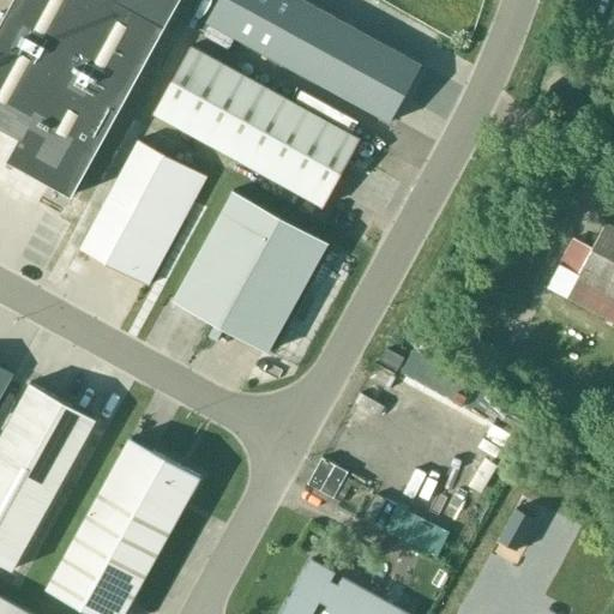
[(164,25),(118,0),(12,0),(0,22),(0,127),(18,138),(6,160),(71,196),(164,25)]
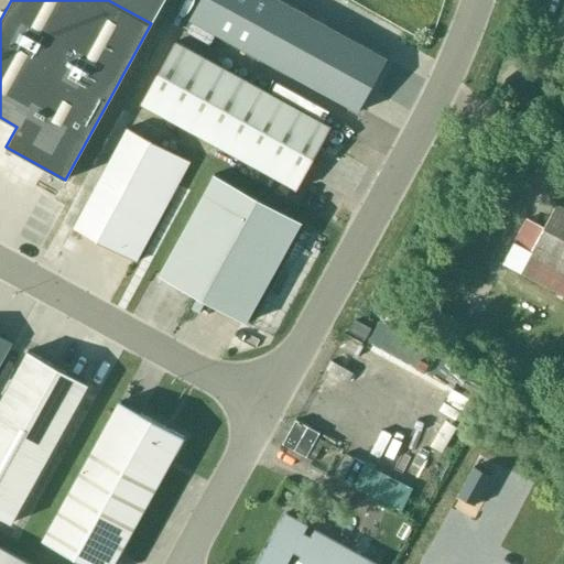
[(387,58),(280,0),(199,0),(188,20),(358,112),(387,58)]
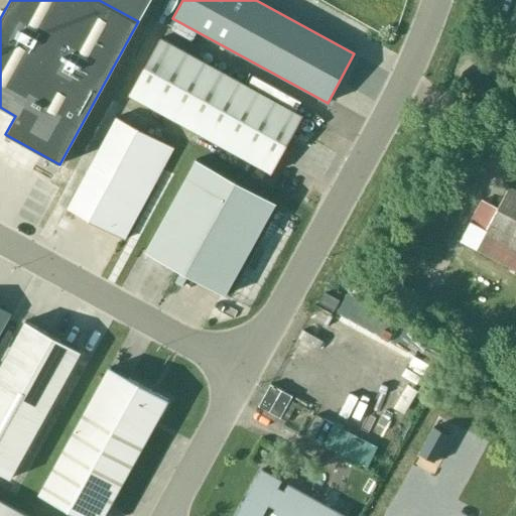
[(515,0),(503,34),(515,38),(515,0)]
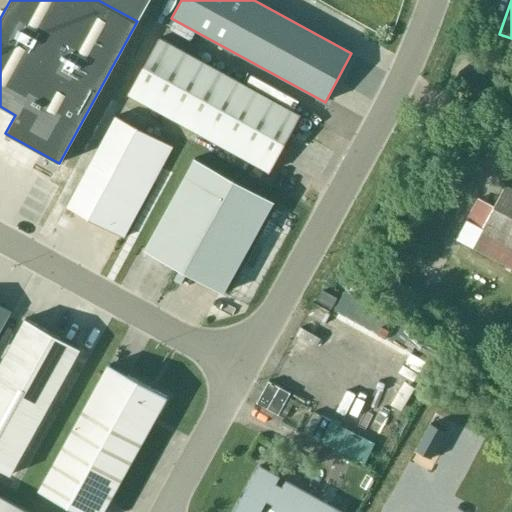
[(268,171),(299,115),(158,38),(127,94),(268,171)]
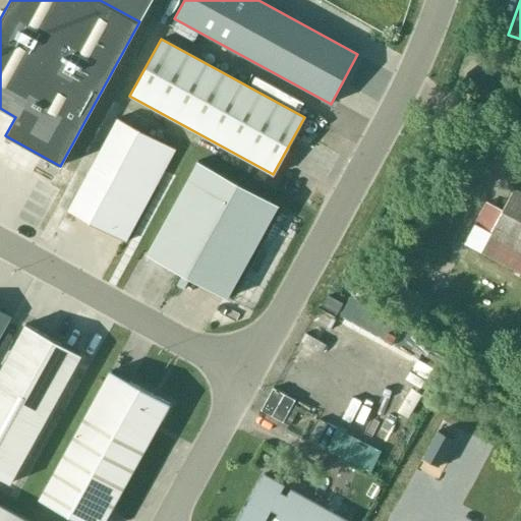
[(97,157),(67,211),(125,242),(155,187),(175,149),(116,119),(97,157)]
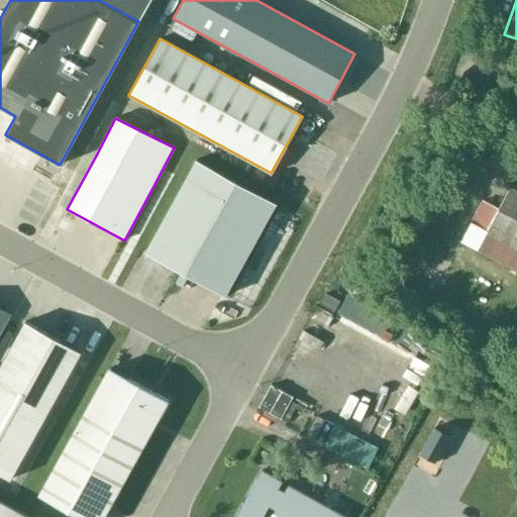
[(145,251),(225,296),(276,203),(196,160),(145,251)]
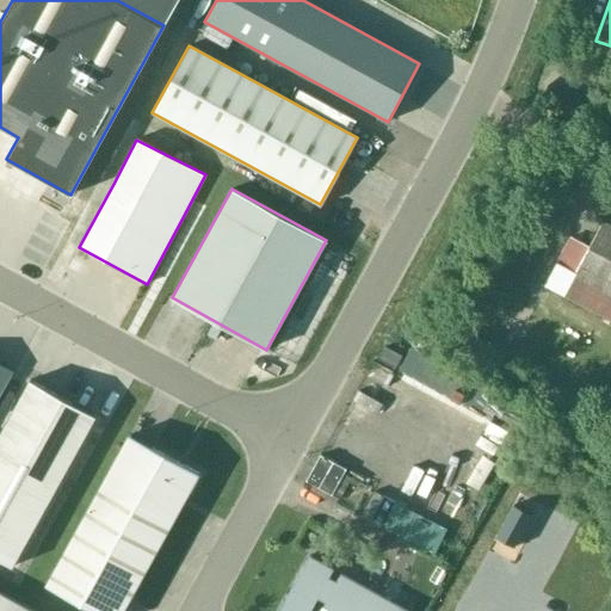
[(610,226),(602,221),(573,275),(562,295),(610,321),(610,226)]
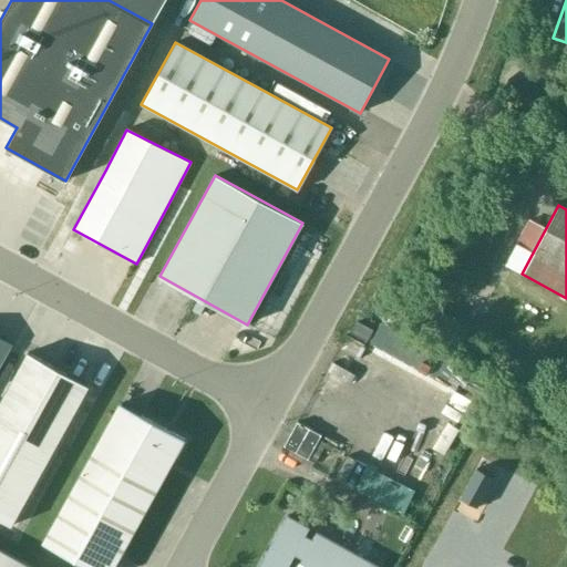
[(372,330),(357,321),(350,333),(366,342),(372,330)]
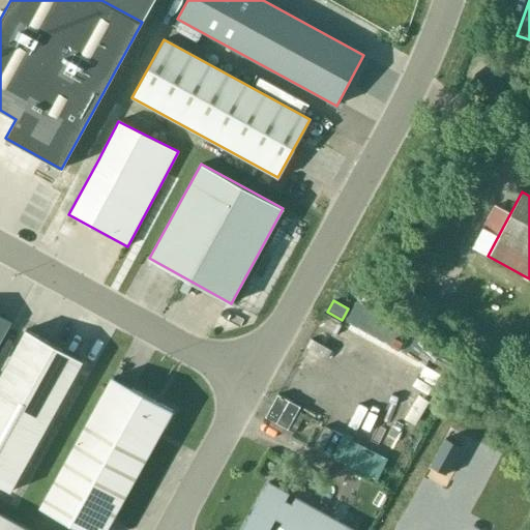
[(10,321),(0,315),(0,332),(3,334),(10,321)]
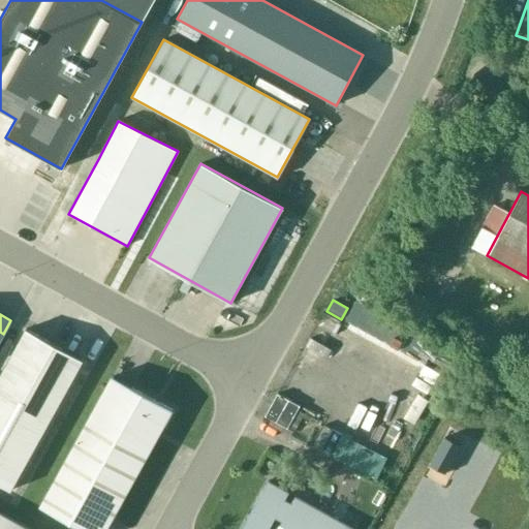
[(0,485),(10,491),(83,361),(26,329),(0,374),(0,485)]
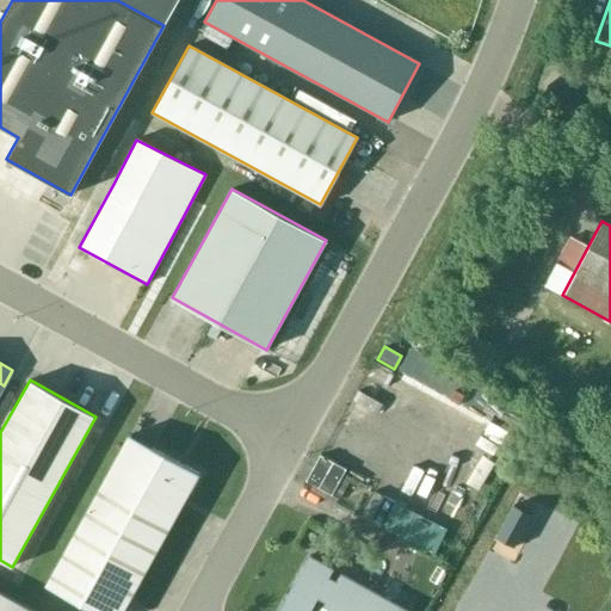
[(122,610),(198,474),(129,434),(45,585),(92,610),(122,610)]
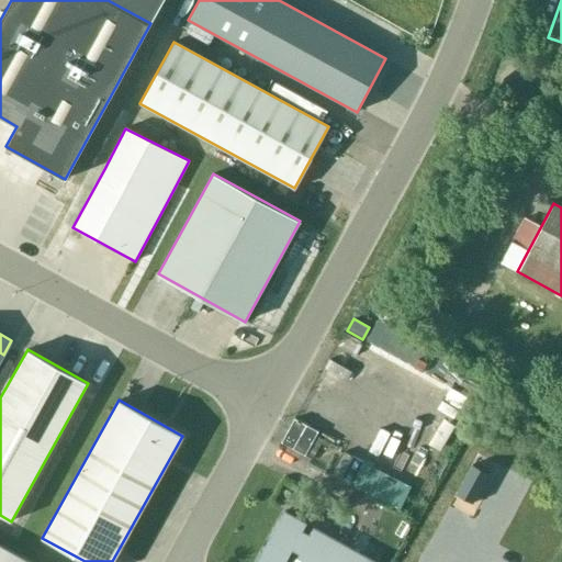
[(310,411),(291,447),(327,467),(346,433),(310,411)]
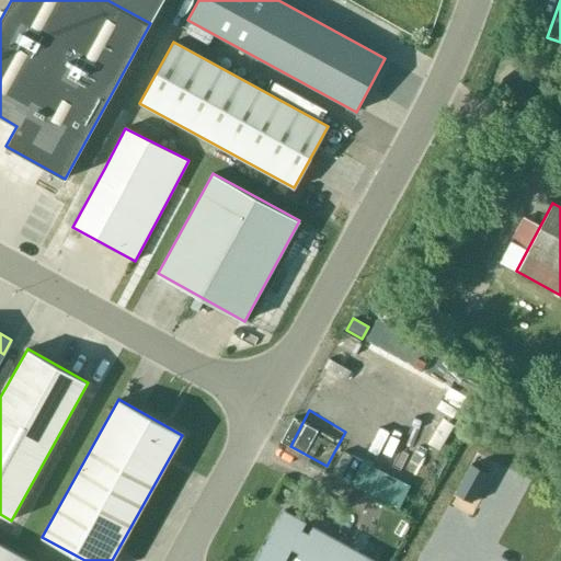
[(455,493),(471,502),(488,472),(471,464),(455,493)]
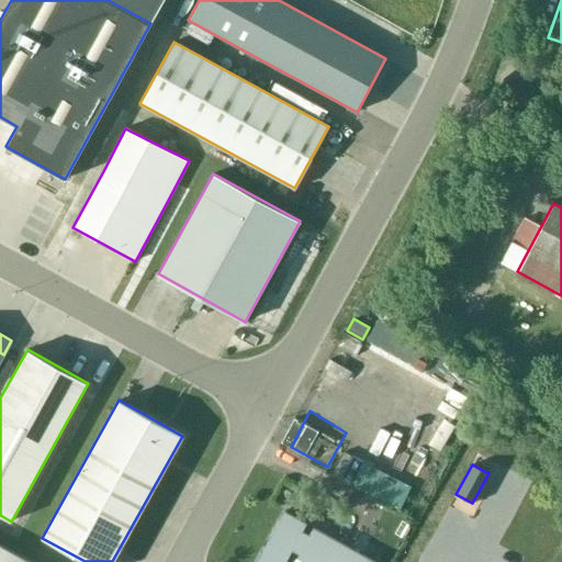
[(284,510),(255,561),(284,561),(288,558),(294,561),(375,561),(314,527),(310,535),(302,531),(306,524),(284,510)]
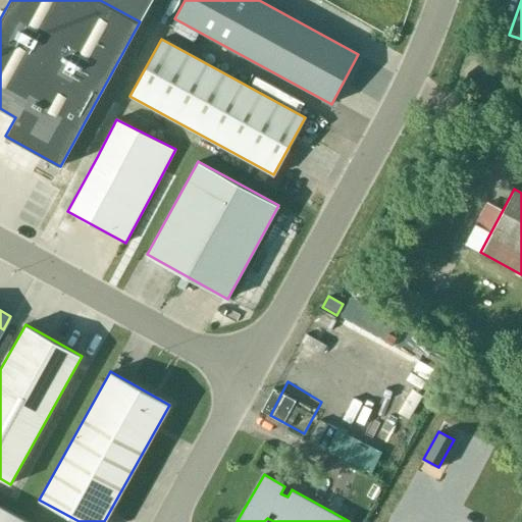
[(0,521),(29,521),(0,506),(0,521)]
